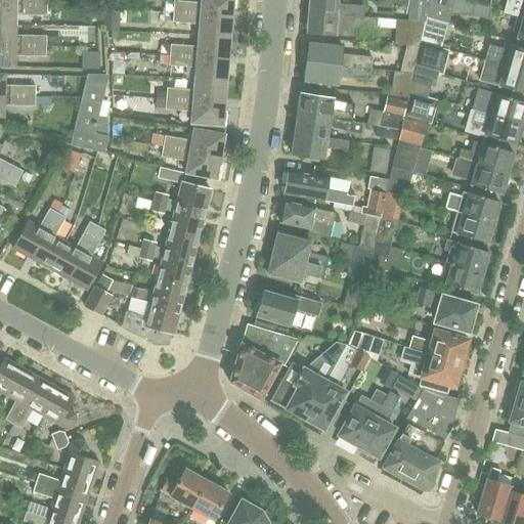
[(173,10),(231,15),(232,7),(235,7),(235,0),(201,0),(201,2),(175,0),(173,10)]
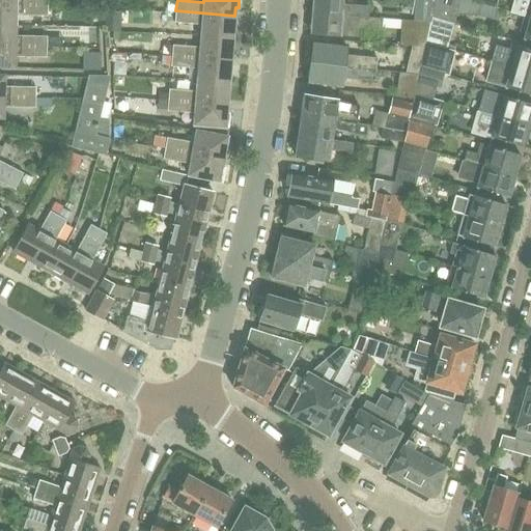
[(368,7),(359,6),(341,5),(341,0),(313,0),(312,12),(367,17),(368,7)]
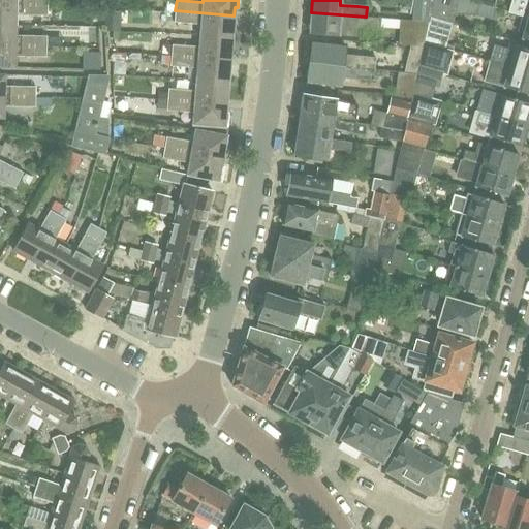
[(433,0),(411,0),(410,21),(429,22),(430,16),(433,0)]
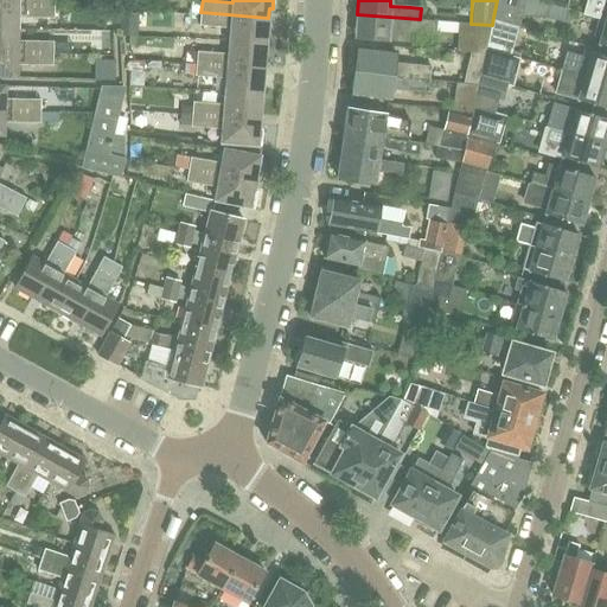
[(549,4),(535,0),(497,0),(493,18),(517,25),(518,18),(545,19),(549,4)]
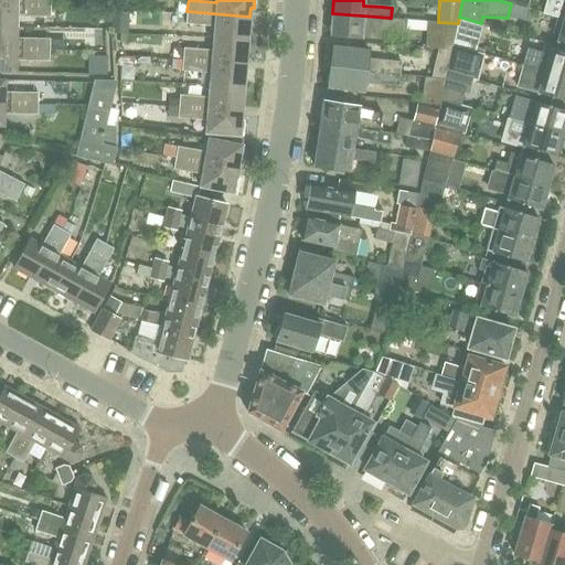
[(51,16),(51,6),(0,4),(0,27),(17,27),(17,14),(51,16)]
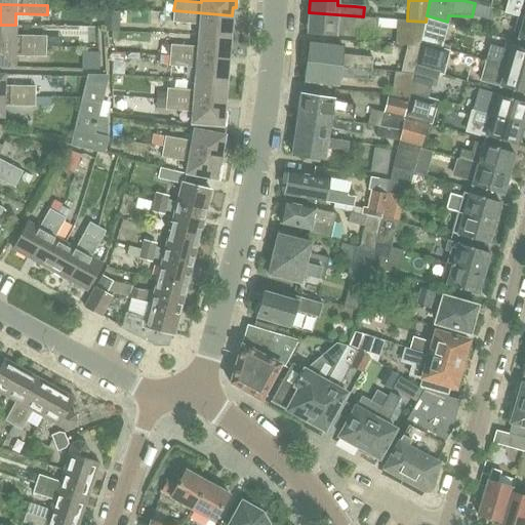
[(230,38),(232,15),(174,11),(173,21),(200,24),(199,35),(230,38)]
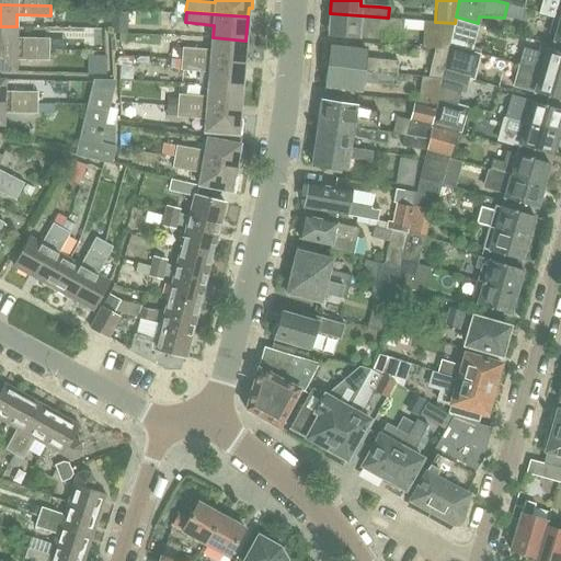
[(111,31),(126,33),(128,14),(113,13),(111,31)]
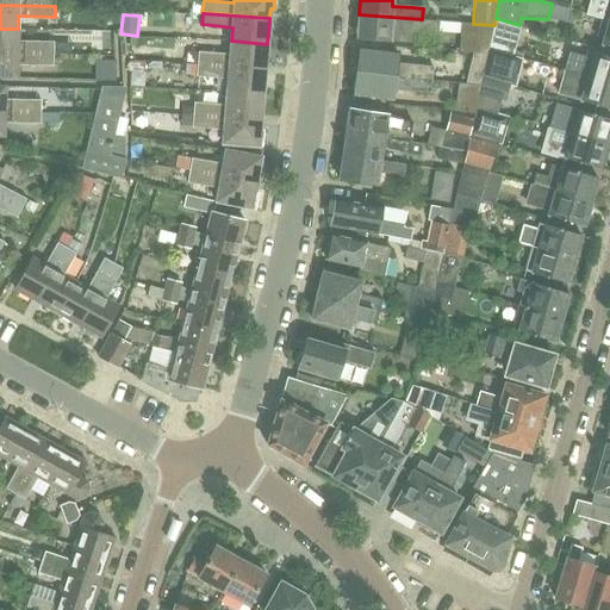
[(422,19),(359,14),(356,38),(410,43),(411,30),(436,31),(437,22),(422,19)]
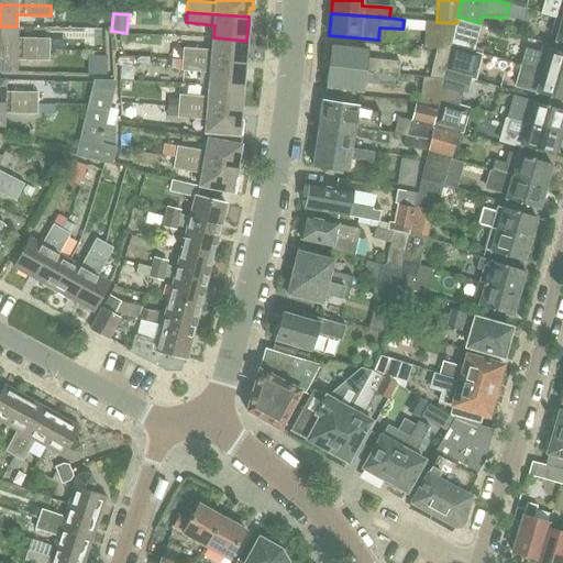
[(472,51),(479,23),(457,17),(456,23),(451,45),(472,51)]
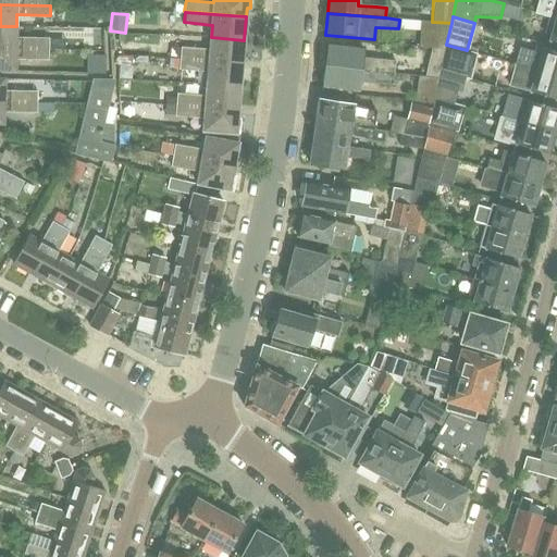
[(556,19),(549,16),(545,34),(552,35),(549,41),(556,42),(556,19)]
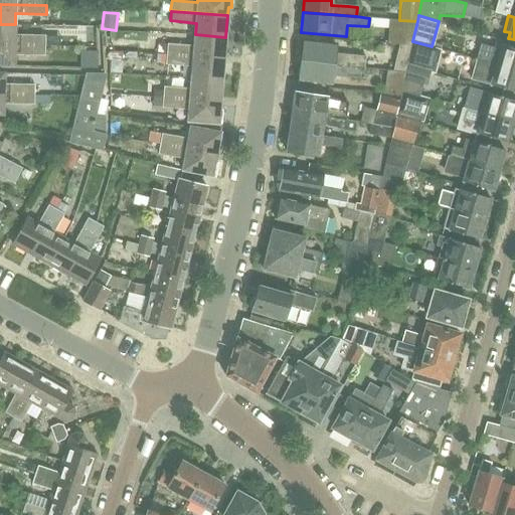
[(417,21),(399,20),(388,19),(386,43),(398,44),(411,45),(412,41),(417,21)]
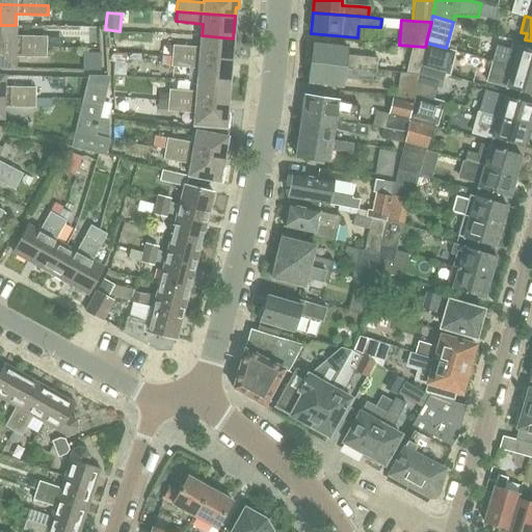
[(15,37),(16,25),(0,25),(0,46),(47,47),(47,37),(15,37)]
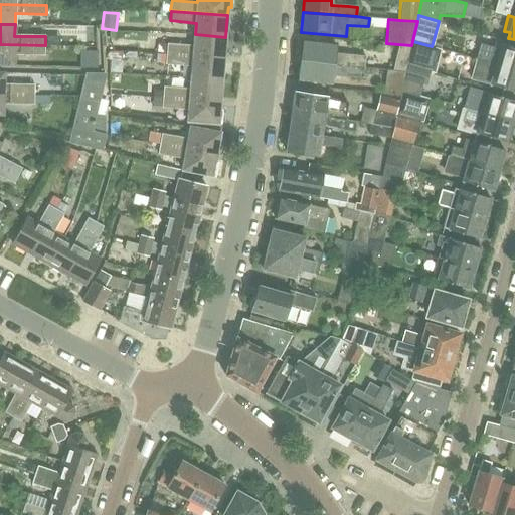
[(223,59),(225,37),(195,34),(194,45),(168,43),(167,54),(223,59)]
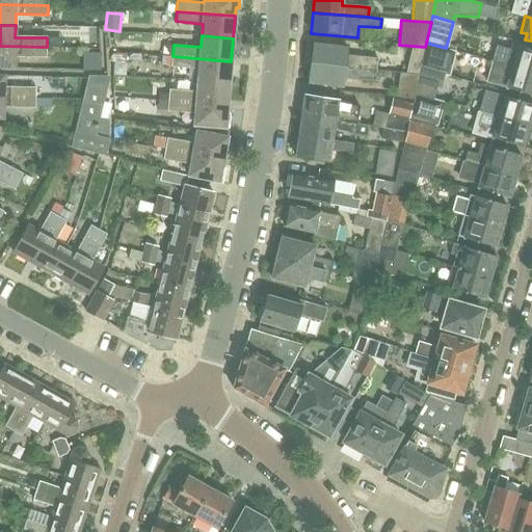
[(378,59),(371,58),(345,55),(346,46),(314,42),(313,45),(311,47),(310,52),(312,54),(311,62),(377,70),(378,59)]
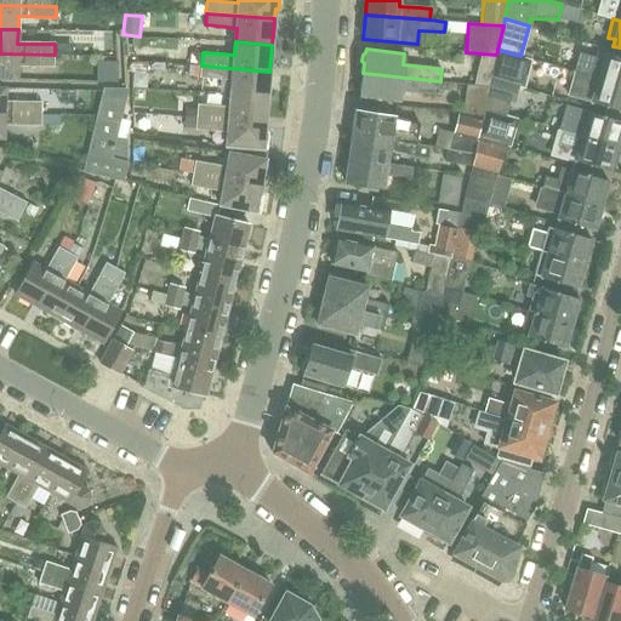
[(517,72),(520,56),(497,50),(496,55),(491,79),(519,87),(523,73),(517,72)]
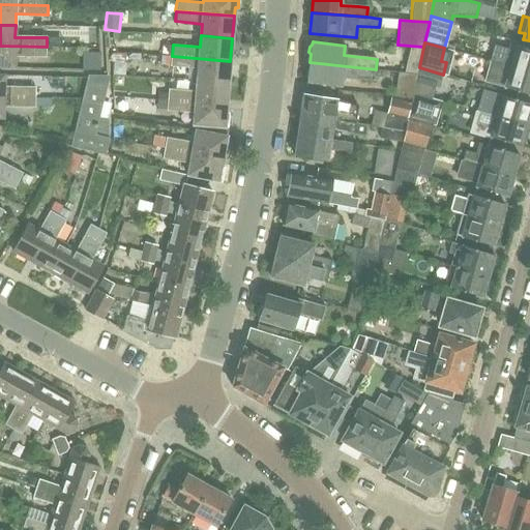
[(529,49),(510,43),(508,51),(495,47),(491,61),(504,65),(529,71),(529,49)]
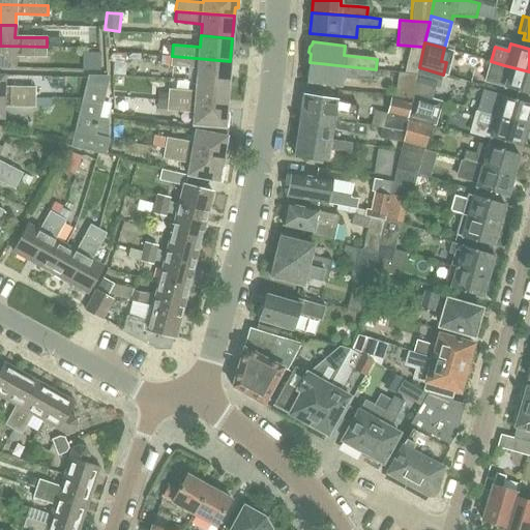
[(47,56),(47,47),(0,46),(0,66),(15,67),(15,55),(47,56)]
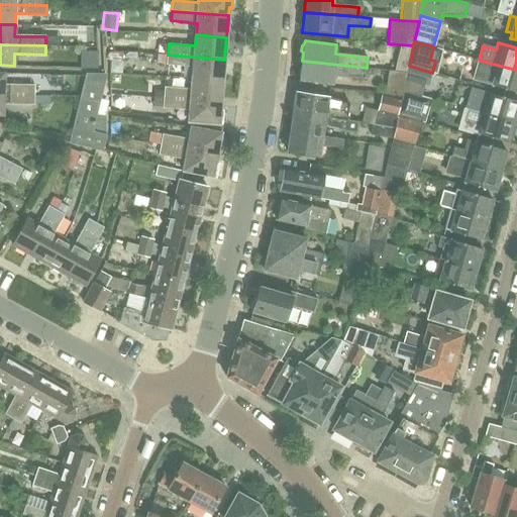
[(408,72),(409,66),(413,45),(400,44),(394,71),(408,72)]
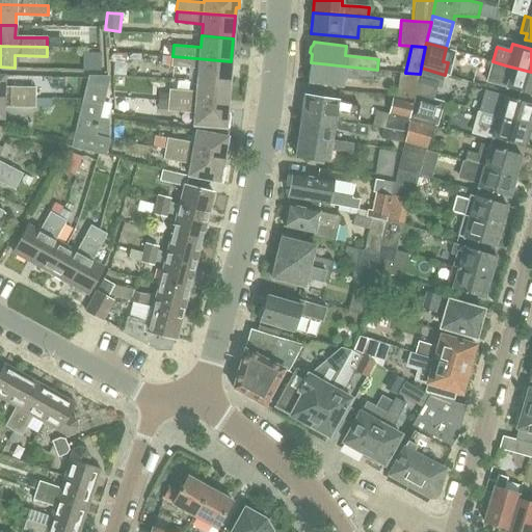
[(230,82),(231,61),(173,56),(173,65),(198,68),(197,80),(230,82)]
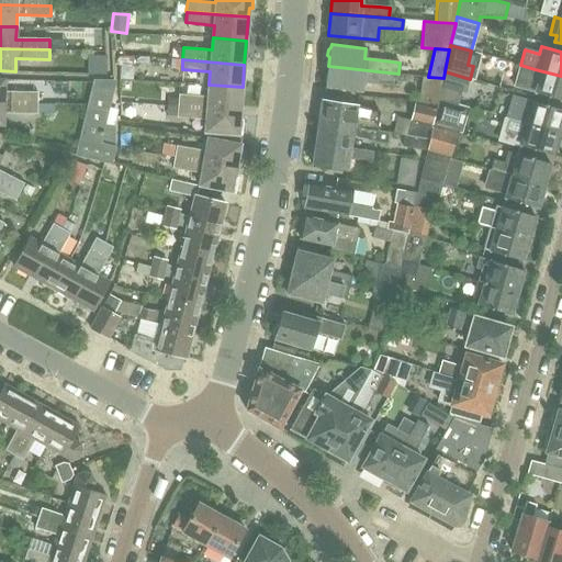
[(561,76),(535,69),(520,65),(514,87),(561,100),(561,76)]
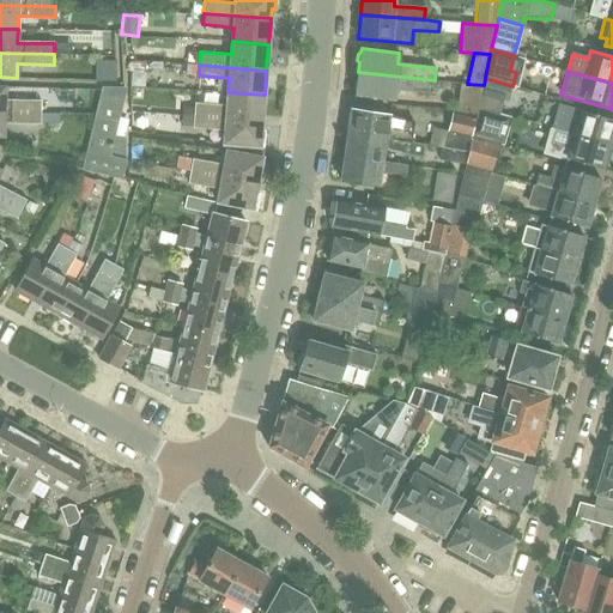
[(434,93),(435,80),(358,72),(357,80),(354,83),(353,89),(356,91),(356,96),(394,99),(395,89),(434,93)]
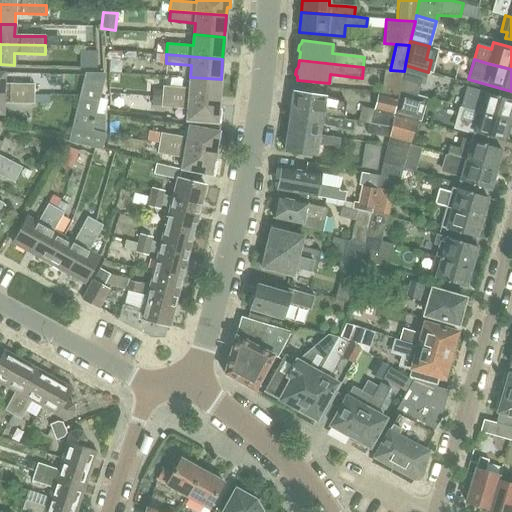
[(425,83),(428,72),(405,65),(404,71),(399,90),(417,94),(420,82),(425,83)]
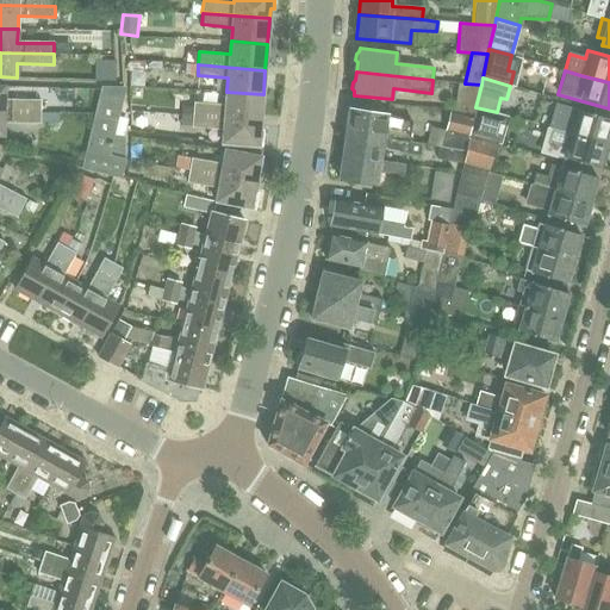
[(481,85),(465,83),(456,82),(453,111),(474,113),(475,107),(481,85)]
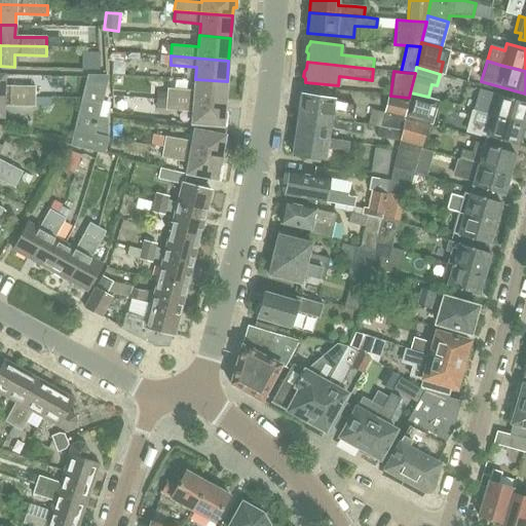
[(36,87),(17,87),(4,86),(4,74),(0,74),(0,95),(36,97),(36,87)]
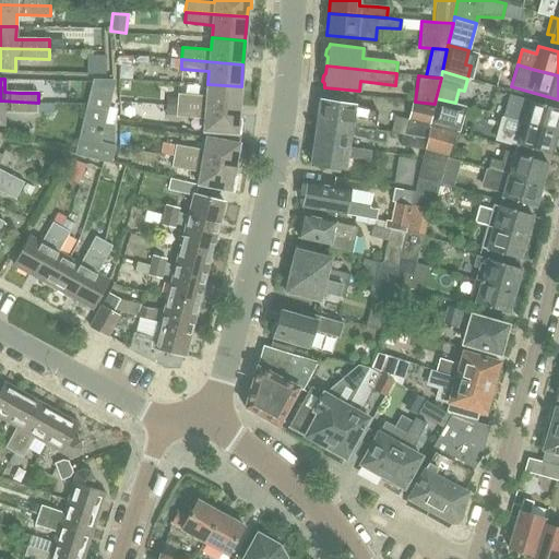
[(113,90),(113,81),(94,81),(76,154),(110,163),(114,147),(114,127),(104,125),(113,90)]
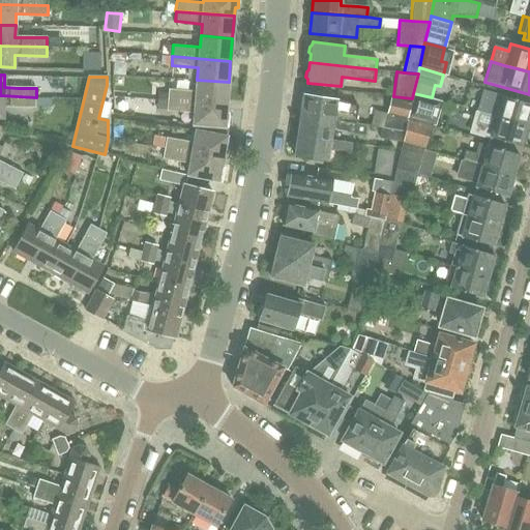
[(227,105),(229,82),(197,80),(197,91),(170,89),(169,99),(227,105)]
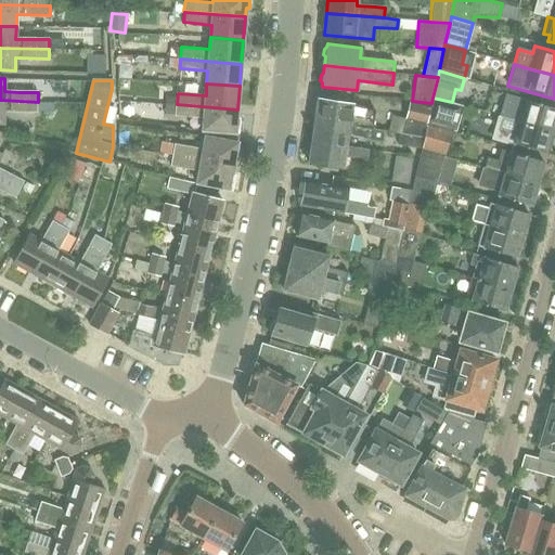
[(554,107),(538,103),(504,94),(498,115),(552,131),(554,124),(554,107)]
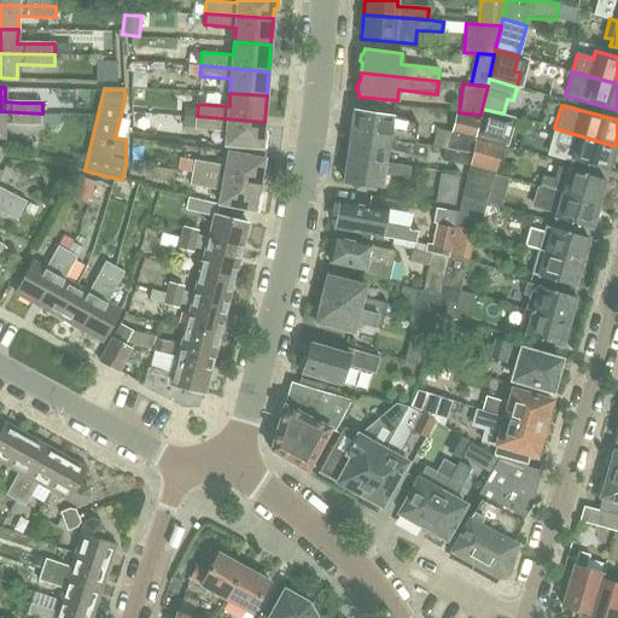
[(508,115),(503,114),(482,109),(481,115),(476,136),(496,143),(500,144),(508,115)]
